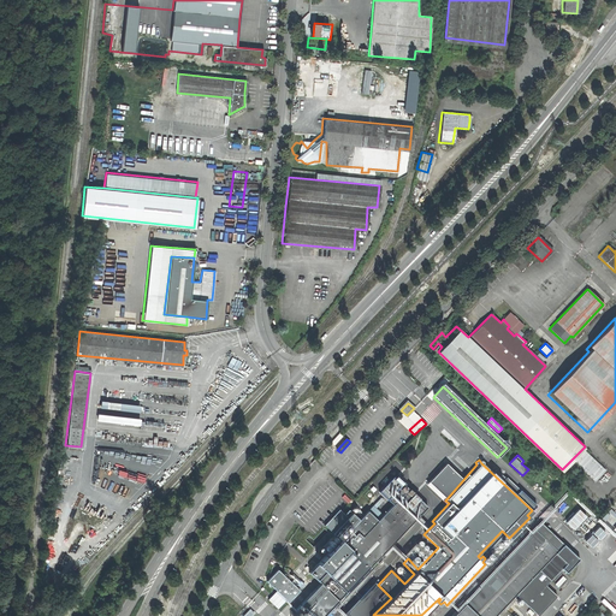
[(428,508),(403,484),(389,499),(394,505),(384,515),(379,521),(368,511),(360,520),(350,510),(345,515),(349,517),(333,534),(341,540),(309,573),(321,584),(296,610),(302,615),(324,615),(348,592),(351,596),(361,585),(357,581),(428,508)]
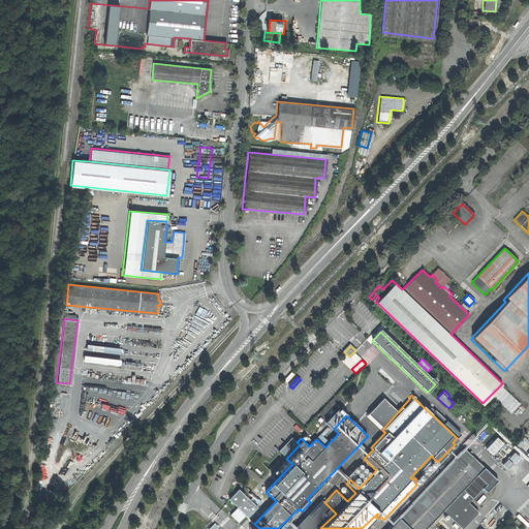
[(321,434),(316,439),(325,447),(330,442),(321,434)]
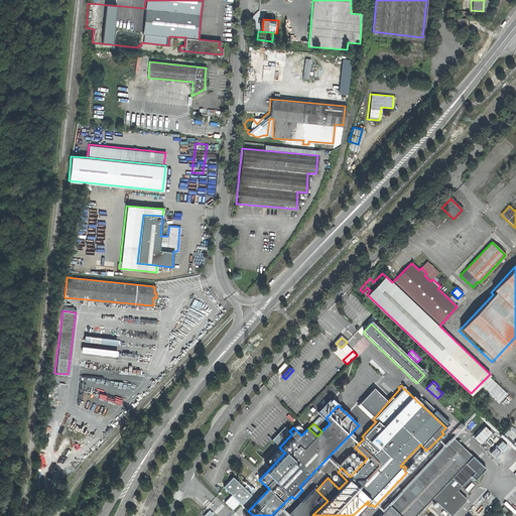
[(258,434),(259,430),(253,428),(249,438),(258,441),(261,435),(258,434)]
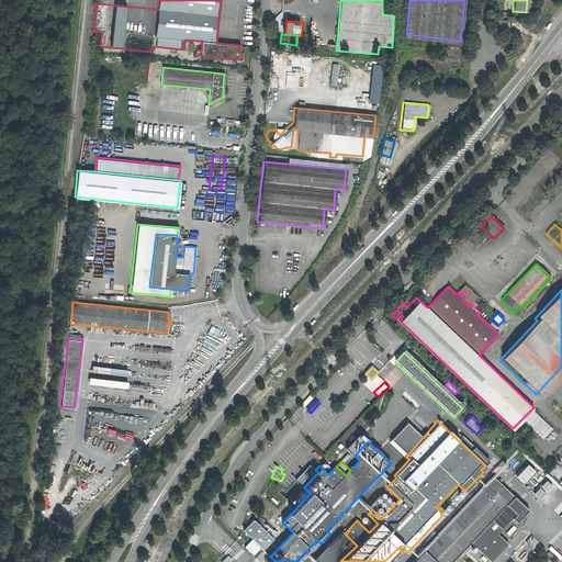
[(521,473),(528,480),(535,473),(528,467),(521,473)]
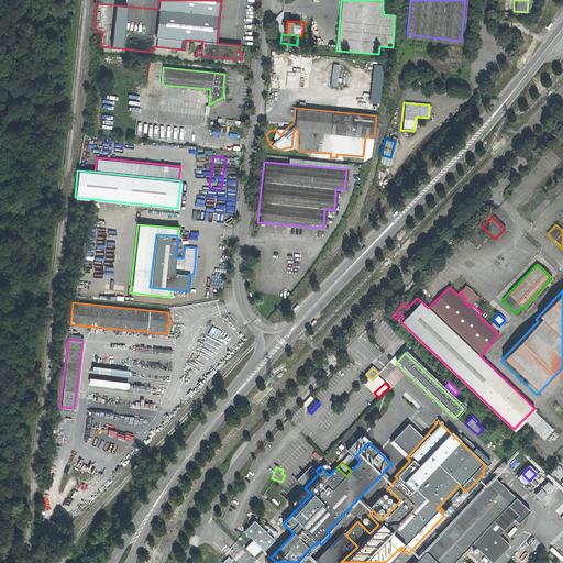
[(494,478),(412,562),(451,562),(470,543),(489,562),(507,544),(497,534),(512,519),(517,523),(529,510),(494,478)]
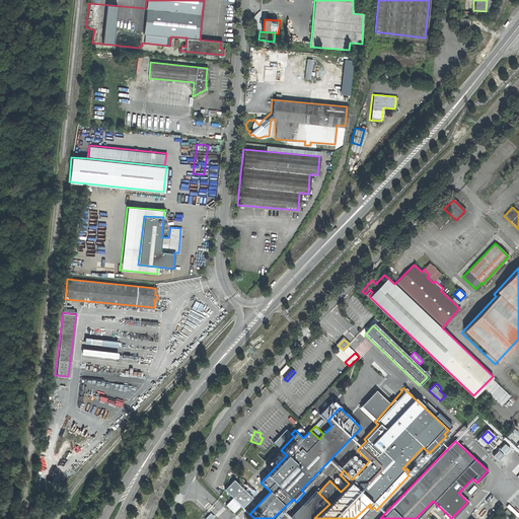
[(506,470),(516,461),(504,447),(494,456),(506,470)]
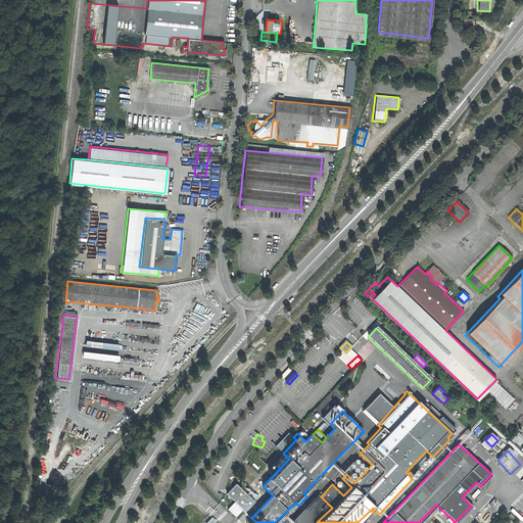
[(245,511),(254,502),(236,483),(227,493),(245,511)]
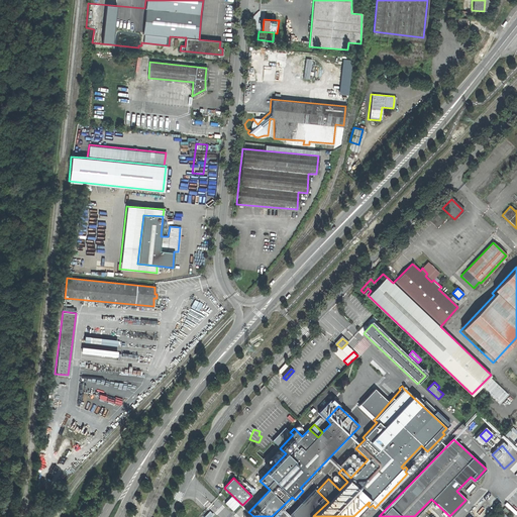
[(303,505),(308,510),(316,502),(311,497),(303,505)]
